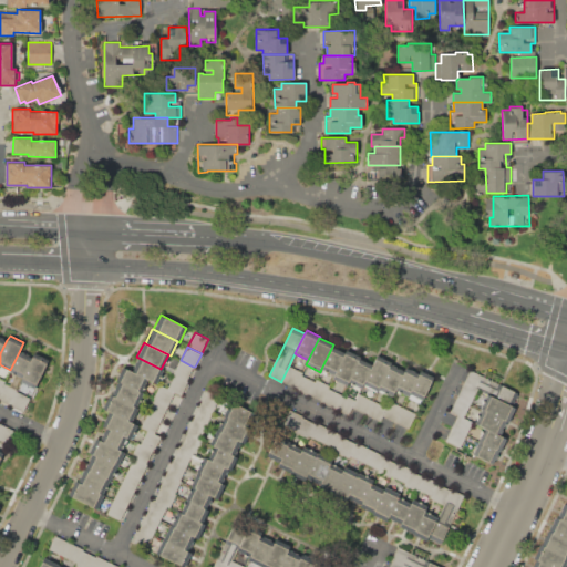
[(332,347),(346,352),(334,375),(321,369),(332,347)]
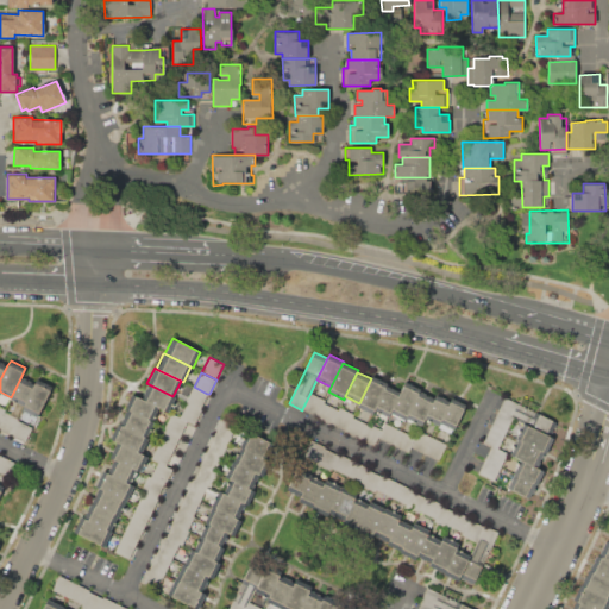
[(35,383),(24,406),(10,400),(11,397),(22,376),(35,383)]
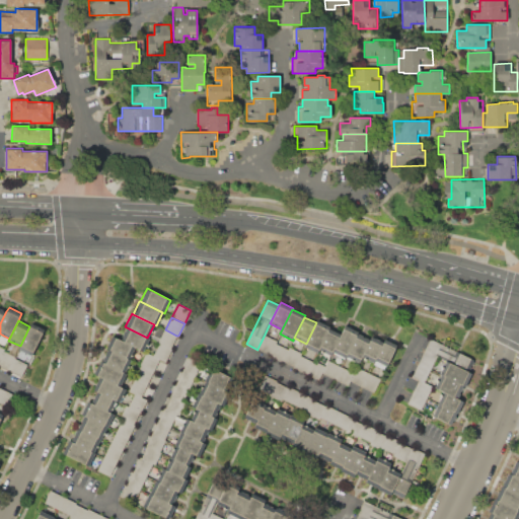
[(316,322),(317,320),(330,326),(329,328),(319,350),(317,353),(304,347),(306,344),(316,322)]
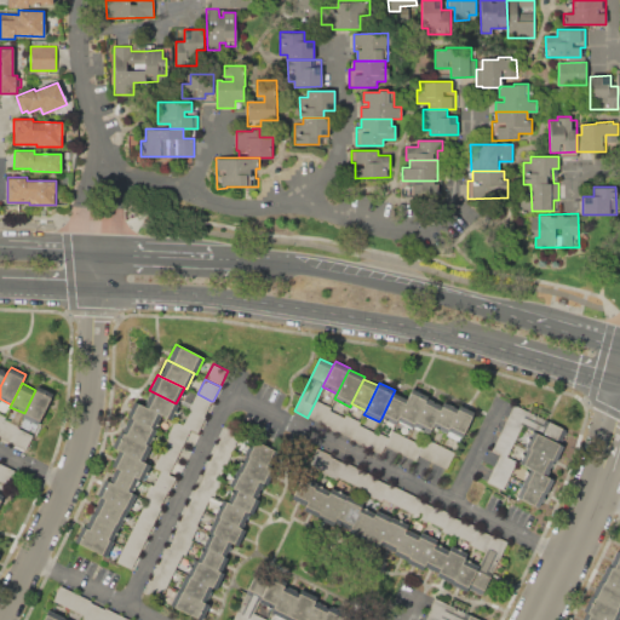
[(38,425),(22,417),(24,413),(35,390),(38,385),(53,394),(38,425)]
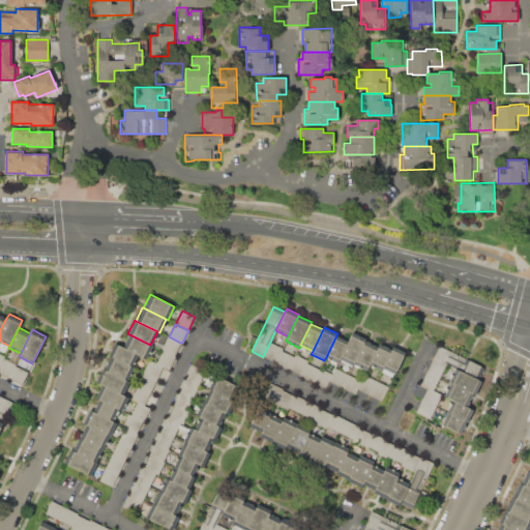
[(349,341),(353,332),(365,339),(365,340),(354,363),(353,365),(340,359),(349,341)]
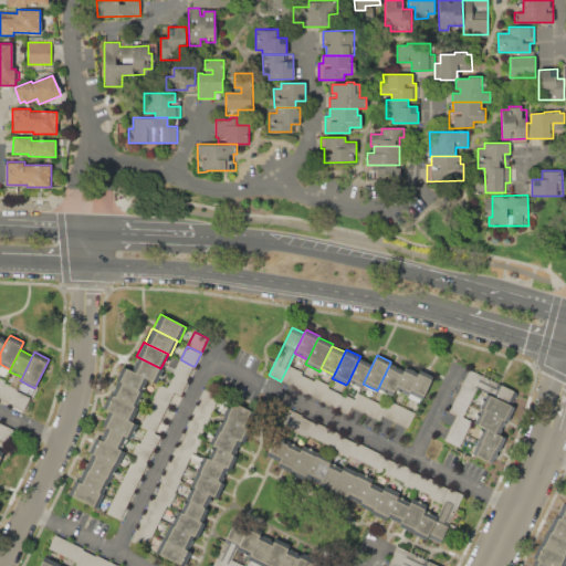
[(138,357),(160,368),(163,369),(156,384),(147,379),(132,371),(138,357)]
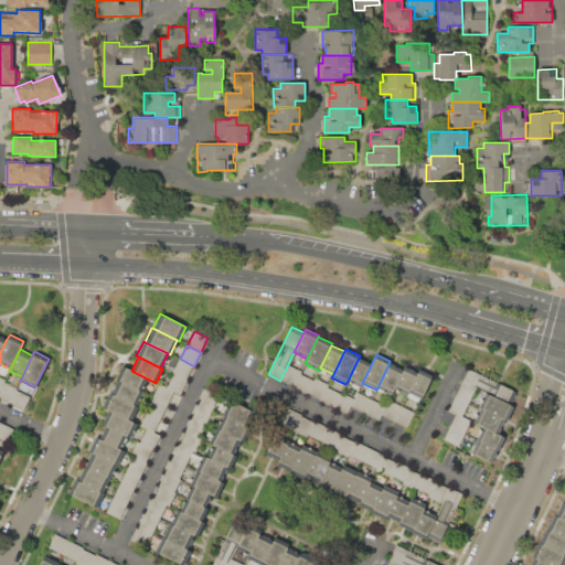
[(359,358),(372,363),(362,383),(360,387),(348,381),(359,358)]
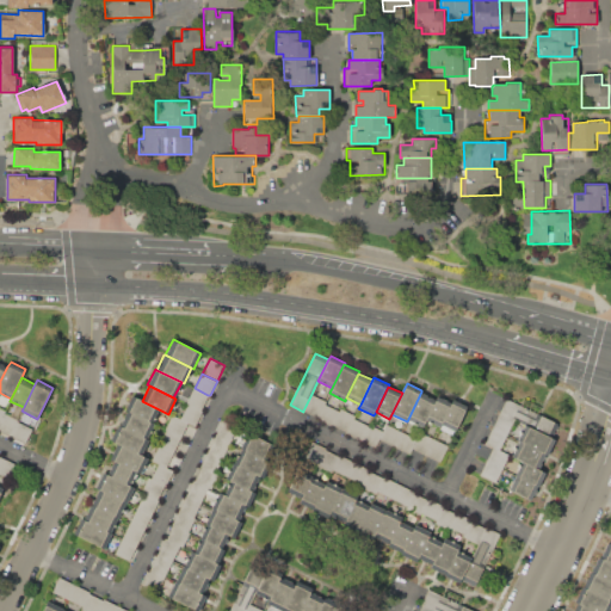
[(187,403),(186,403),(193,388),(195,388),(208,395),(201,409),(187,403)]
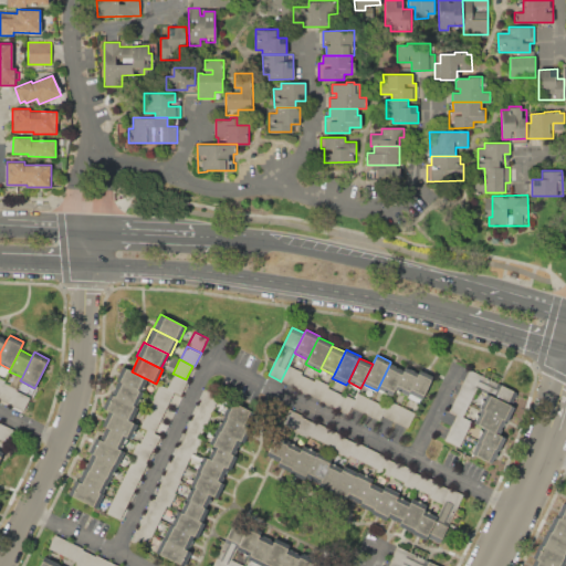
[(390,363),(405,370),(395,389),(392,395),(378,388),(390,363)]
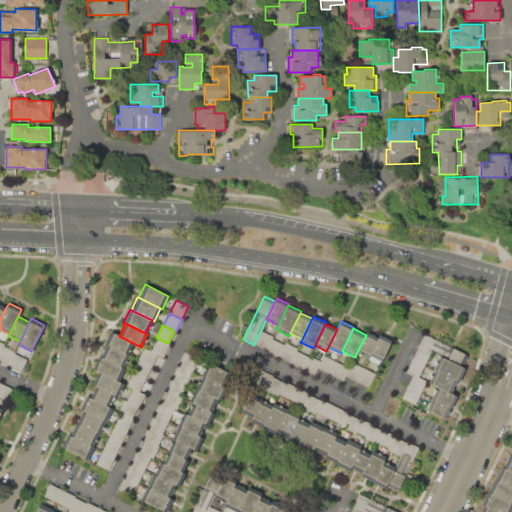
[(261,330),(273,336),(272,338),(266,350),(254,344),(261,330)]
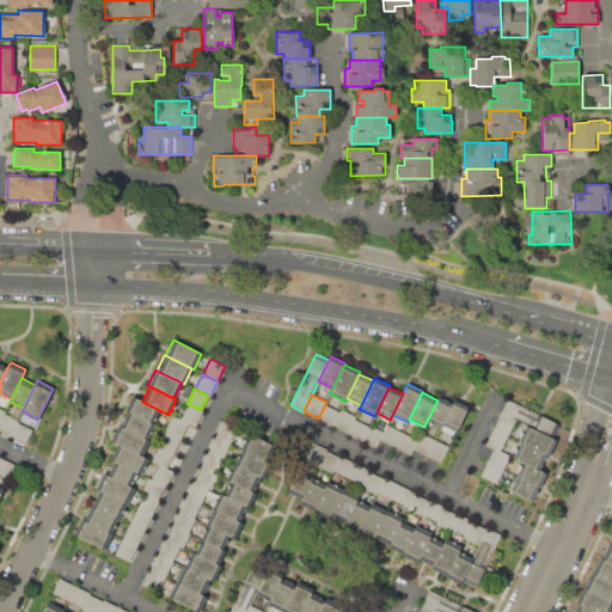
[(142,402),(159,410),(153,423),(127,411),(126,410),(133,397),(142,402)]
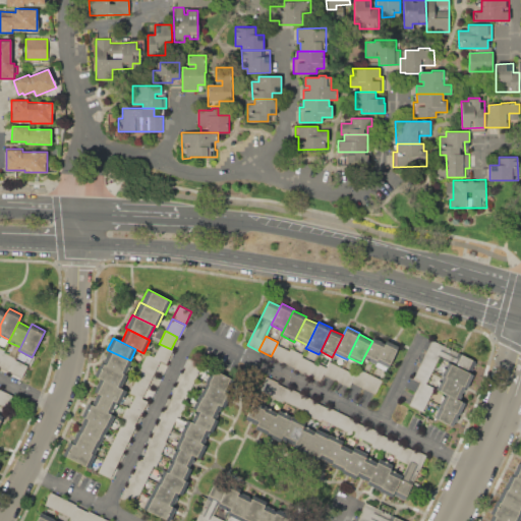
[(372,341),(373,338),(386,343),(377,362),(375,364),(363,358),(372,341)]
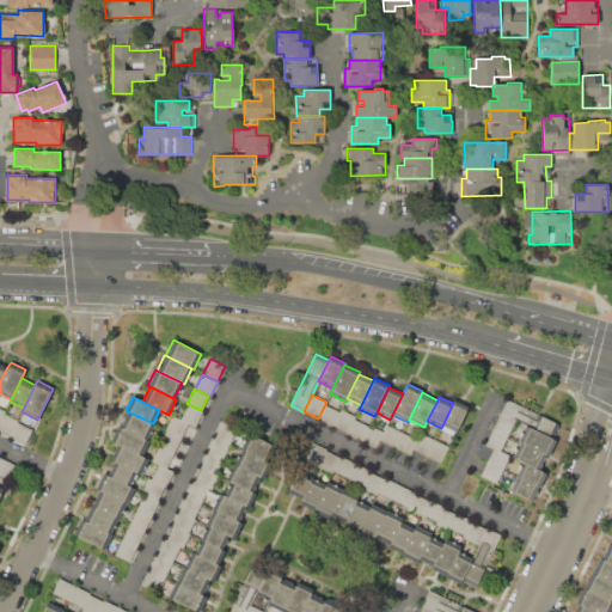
[(453,403),(454,399),(469,407),(456,432),(442,426),(453,403)]
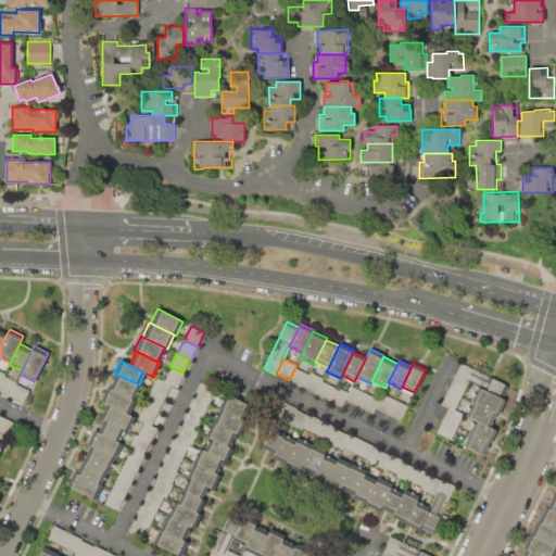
[(460,363),(508,386),(502,399),(477,387),(469,382),(455,376),(460,363)]
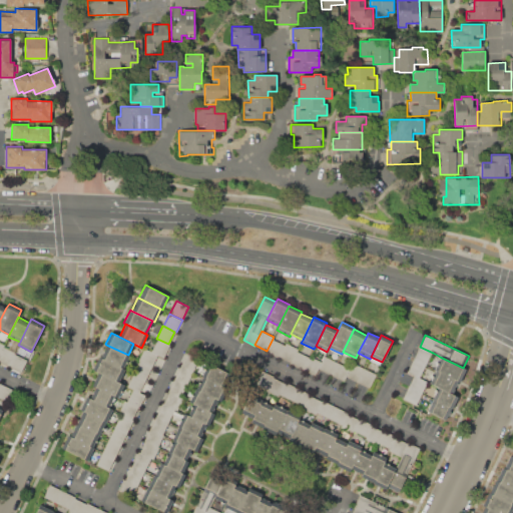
[(151,352),(157,339),(168,344),(169,345),(163,358),(157,355),(151,352)]
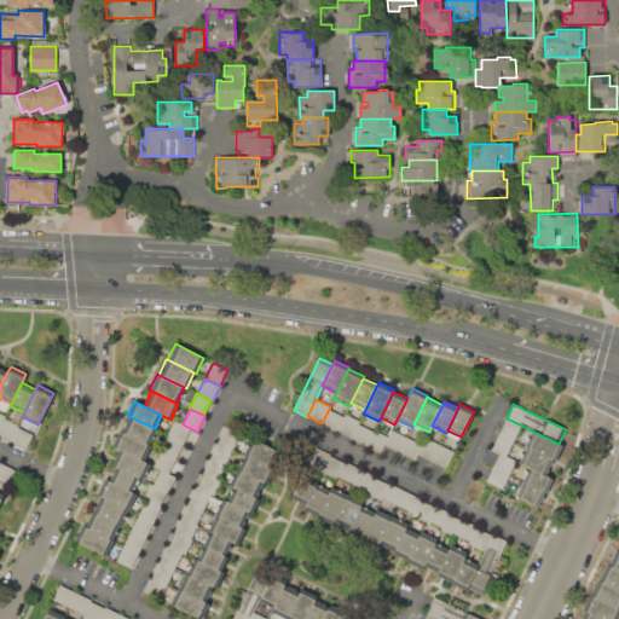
[(329,409),(343,416),(337,429),(336,432),(322,424),(322,423),(329,409)]
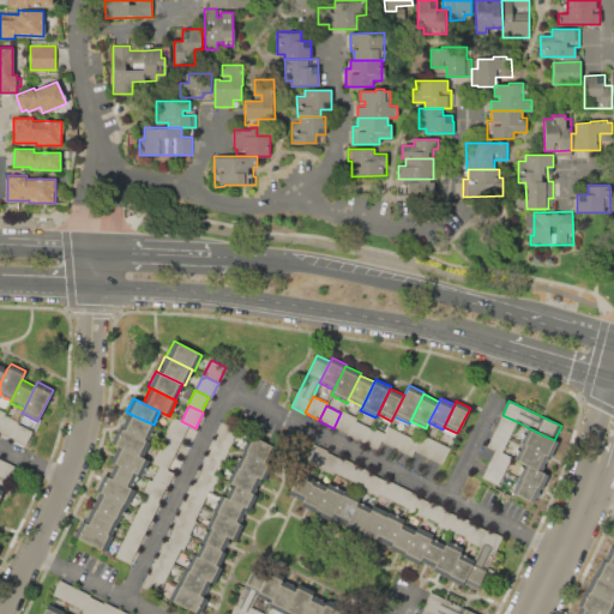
[(341,413),(342,410),(356,417),(355,420),(349,433),(335,426),(341,413)]
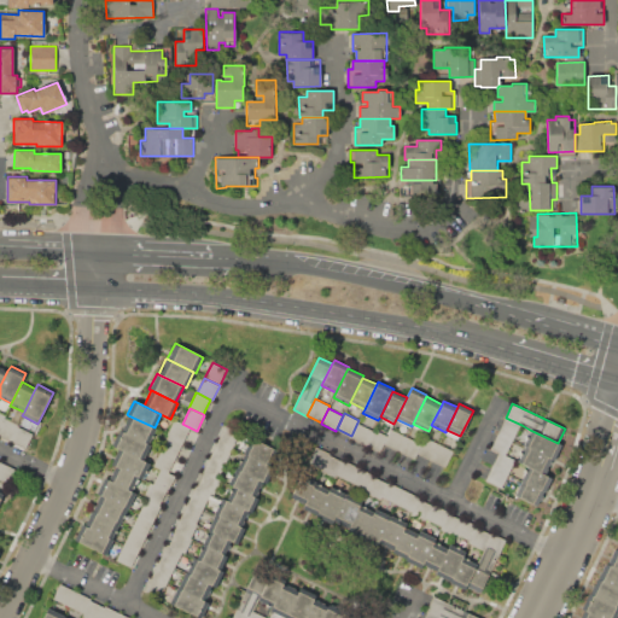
[(128,415),(155,427),(156,429),(149,444),(121,431),(128,415)]
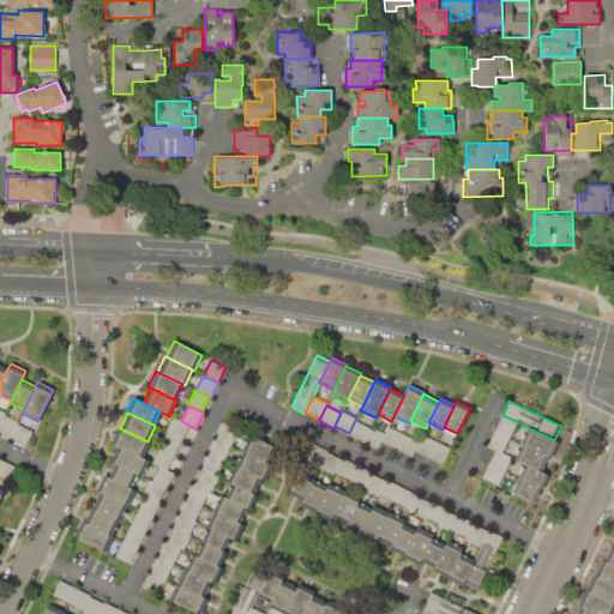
[(0,423),(4,415),(18,422),(17,423),(11,438),(0,433),(0,423)]
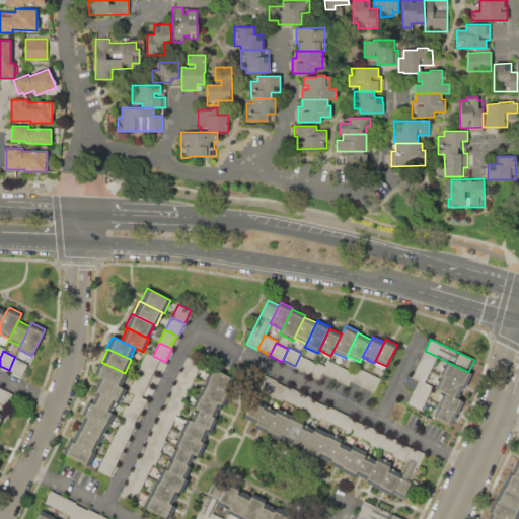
[(425,351),(438,357),(431,370),(418,364),(425,351)]
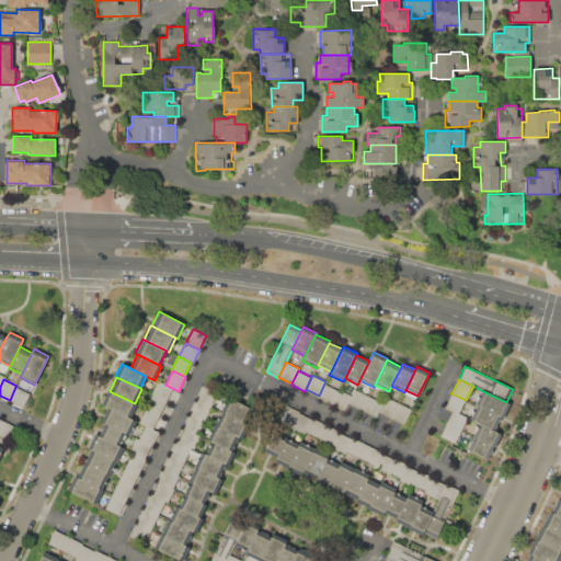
[(152,395),(151,393),(158,380),(165,385),(172,388),(165,401),(152,395)]
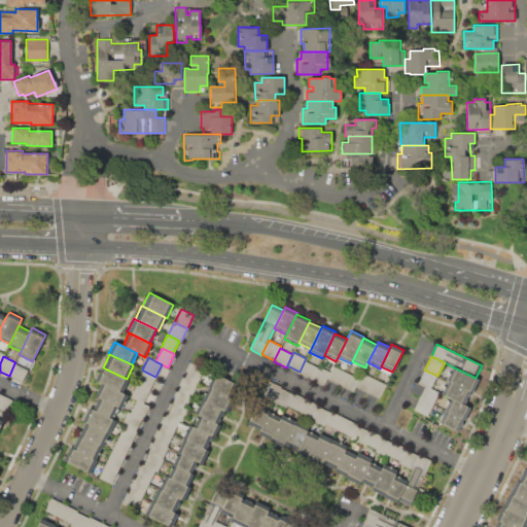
[(305,360),(318,367),(312,380),(299,374),(300,372),(305,360)]
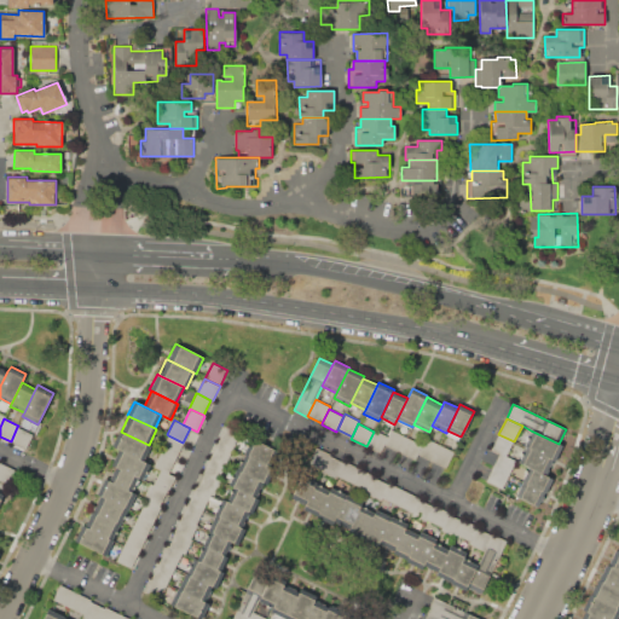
[(218,441),(225,426),(241,433),(233,450),(218,441)]
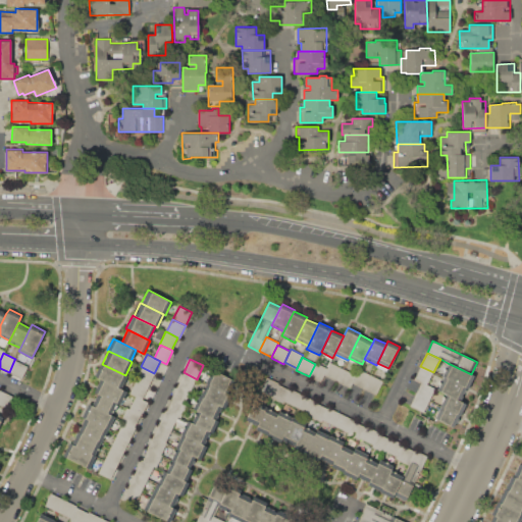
[(14,360),(28,366),(21,378),(9,372),(14,360)]
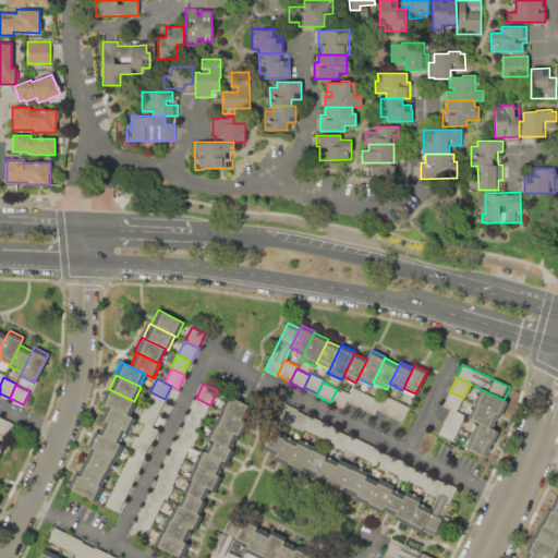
[(350,393),(352,387),(366,393),(360,407),(347,400),(350,393)]
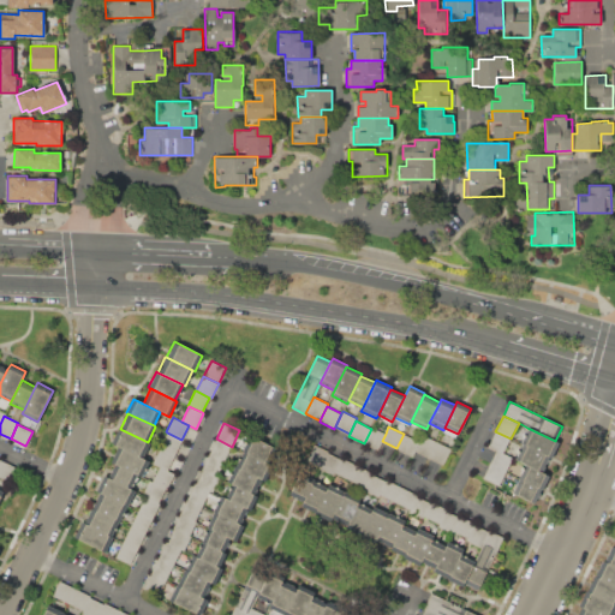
[(120,429),(148,442),(150,443),(143,458),(118,446),(111,443),(119,428),(120,429)]
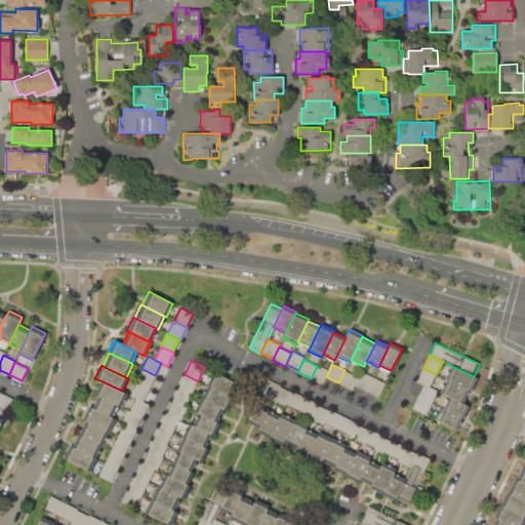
[(317,366),(318,365),(329,370),(326,376),(322,384),(311,378),(317,366)]
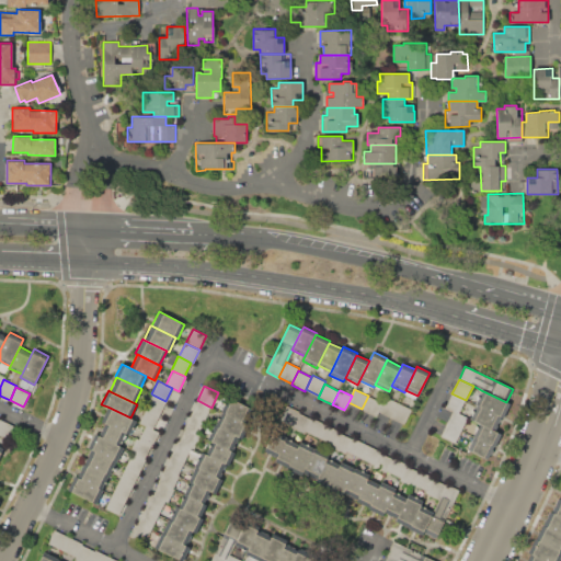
[(481,390),(506,402),(510,403),(503,418),(501,416),(477,405),(474,404),(481,390)]
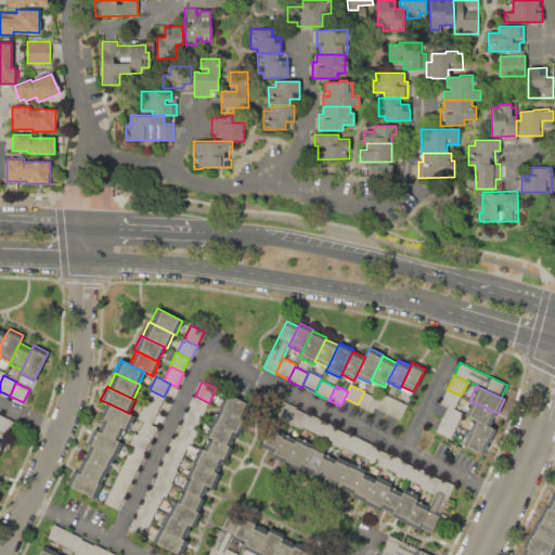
[(447,389),(461,396),(454,409),(449,405),(440,402),(447,389)]
